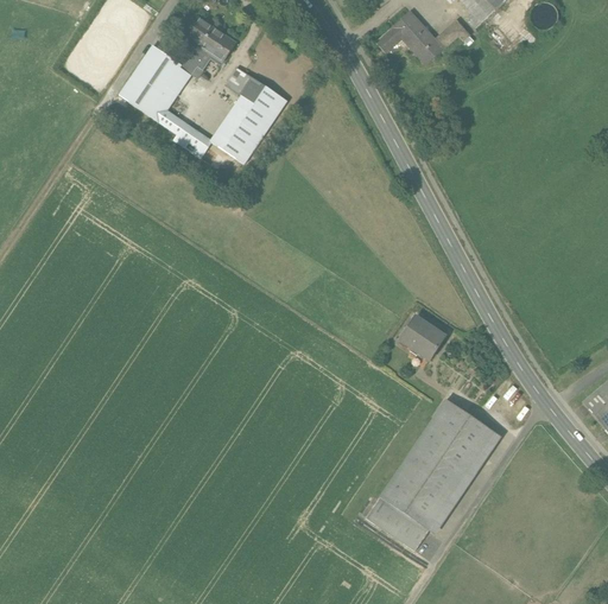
[(460,0),(472,13),(466,18),(474,27),(505,0),(460,0)]
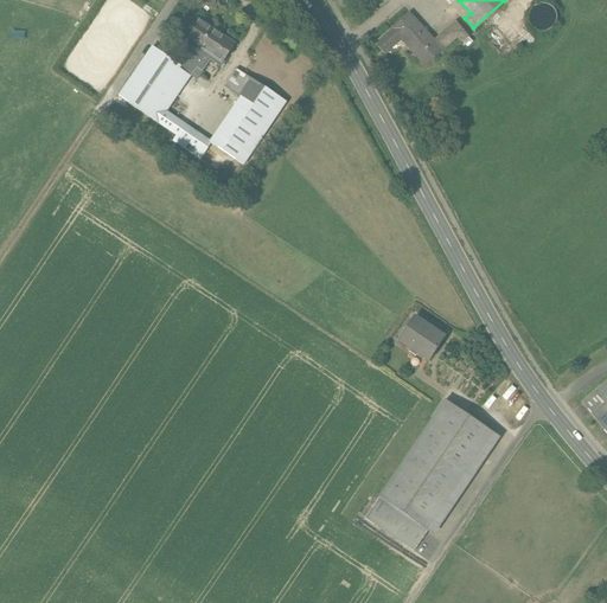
[(408,11),(390,26),(391,27),(375,42),(384,52),(402,36),(422,58),(421,61),(425,64),(458,36),(462,40),(452,29),(442,38),(440,36),(440,34),(434,39),(408,11)]
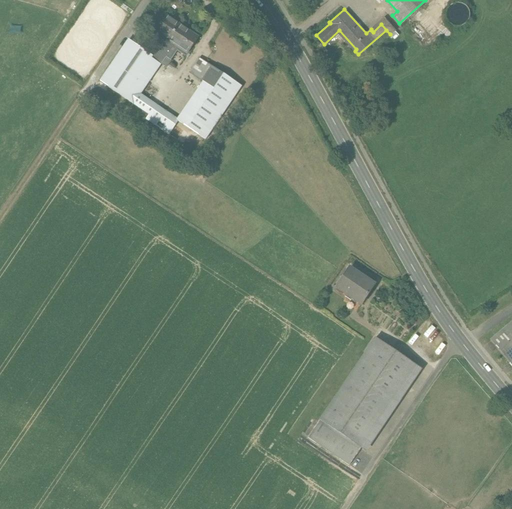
[(180,23),(166,14),(165,15),(155,30),(156,31),(157,29),(163,32),(161,34),(169,39),(180,23)]
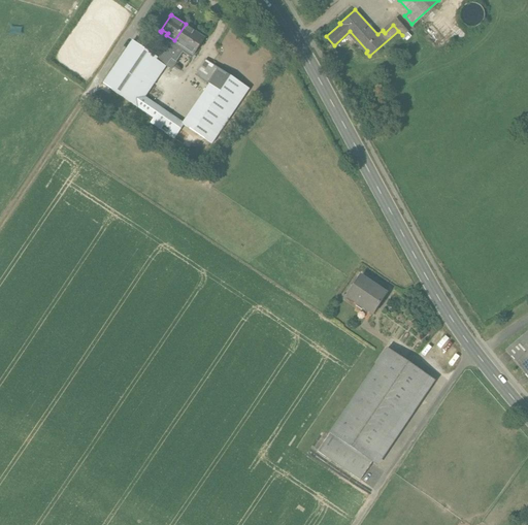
[(194,30),(186,24),(174,40),(166,53),(165,54),(171,57),(174,59),(183,46),(193,53),(192,53),(193,54),(204,37),(203,36),(202,37),(193,31),(194,30)]
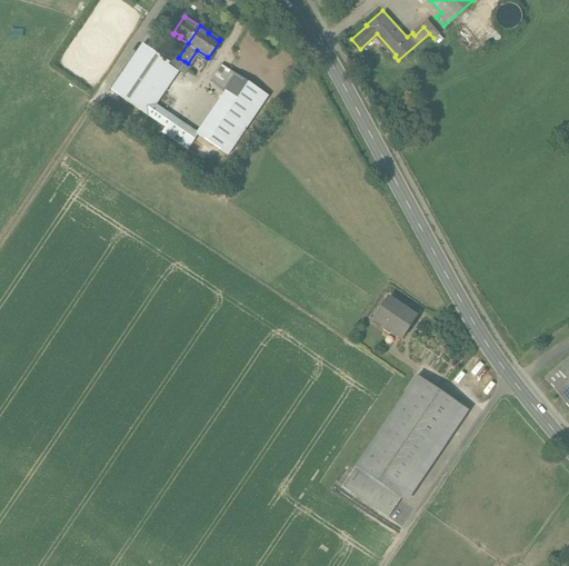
[(150,47),(142,42),(111,88),(138,107),(146,96),(156,102),(179,70),(168,62),(169,60),(150,47)]
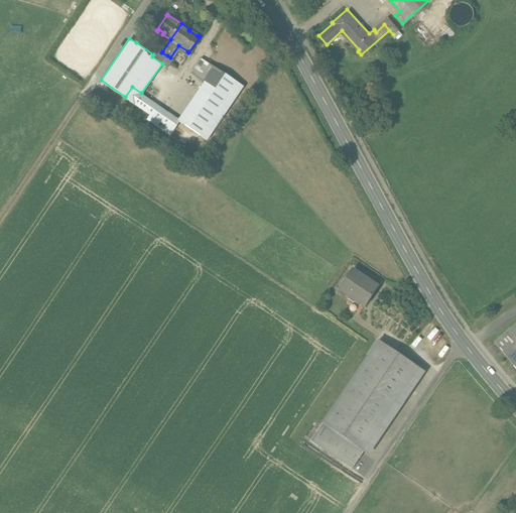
[(162,51),(157,48),(153,54),(152,56),(162,63),(167,55),(161,52),(162,51)]
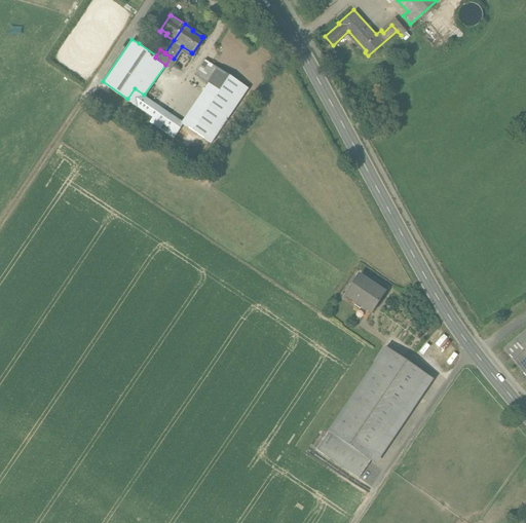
[(248,87),(204,58),(195,71),(200,74),(198,76),(208,83),(181,122),(211,142),(248,87)]
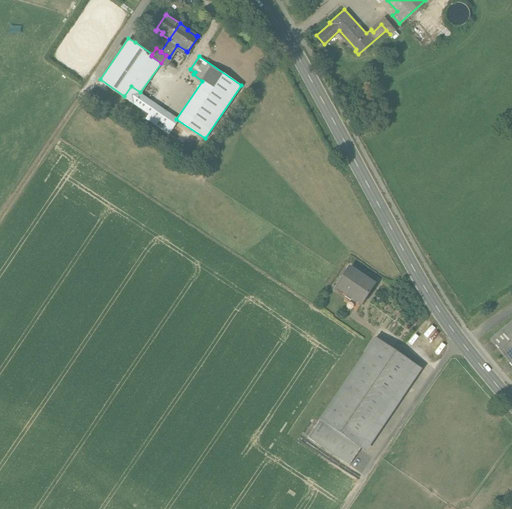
[(173,114),(140,92),(131,86),(124,96),(166,124),(173,114)]
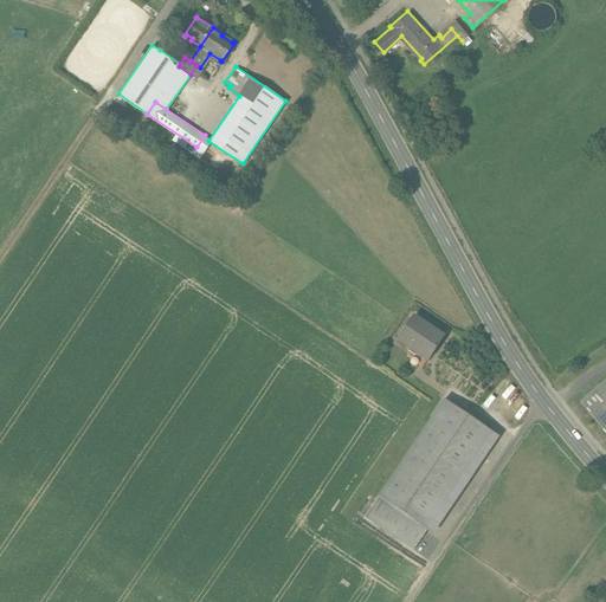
[(443,335),(413,315),(398,338),(427,358),(443,335)]
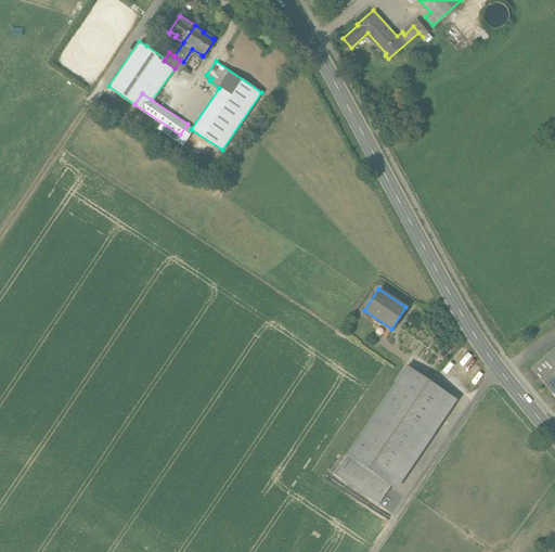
[(554,346),(531,368),(554,395),(554,346)]
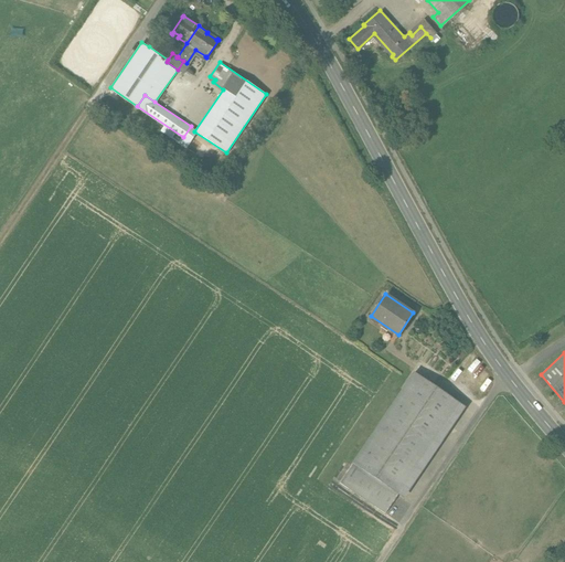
[(414,371),(352,463),(372,476),(397,494),(459,402),(414,371)]
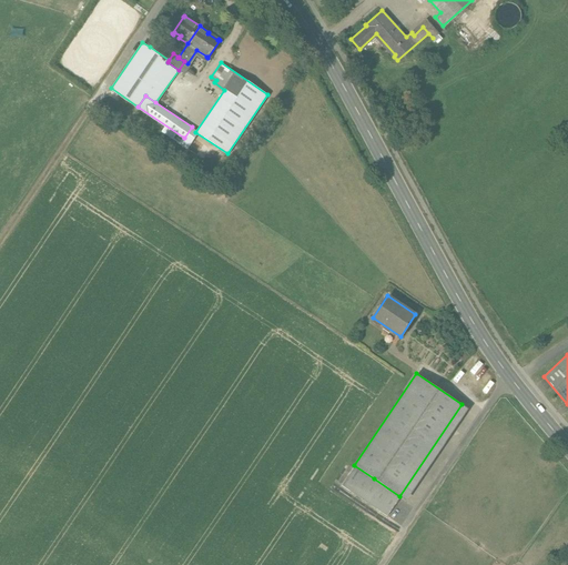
[(399,496),(374,478),(354,465),(342,483),(387,515),(399,496)]
